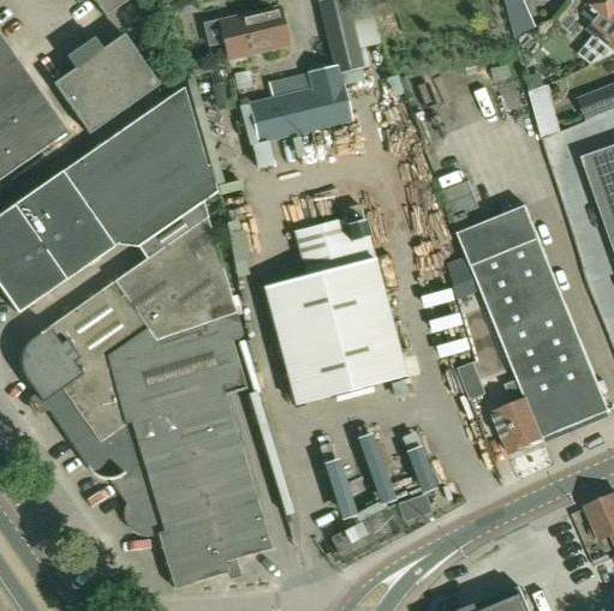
[(94,0),(106,15),(125,0),(77,0),(78,1),(79,0),(94,0)]
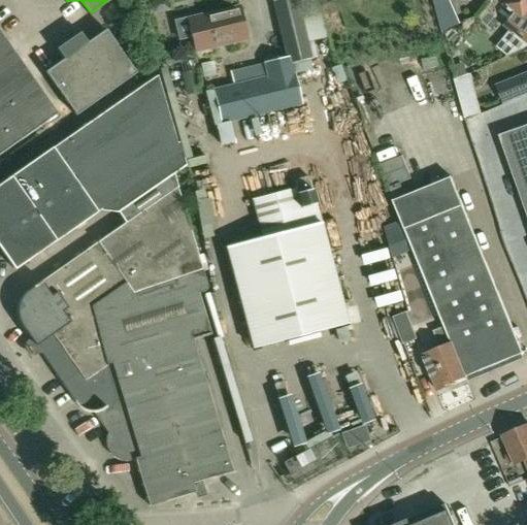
[(275,0),(284,35),(289,55),(291,54),(293,61),(310,57),(296,0),(275,0)]
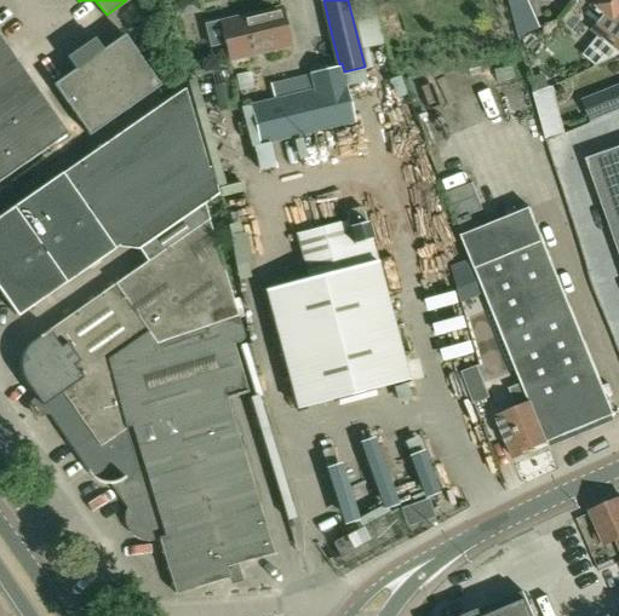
[(596,0),(595,1),(609,13),(603,22),(606,24),(600,33),(618,47),(618,0),(596,0)]
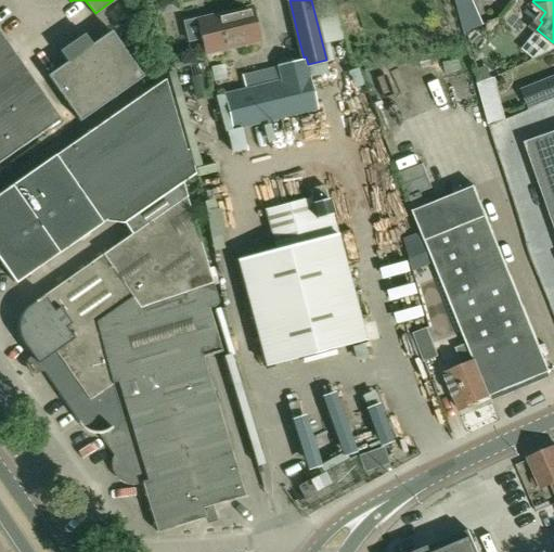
[(261,39),(253,3),(198,16),(185,20),(191,41),(203,38),(206,52),(261,39)]
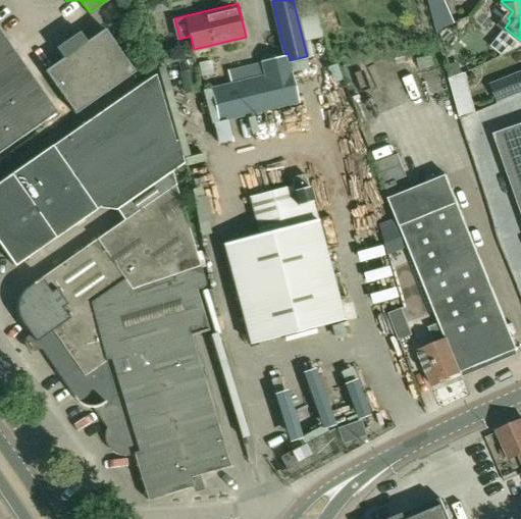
[(456,21),(451,10),(434,16),(437,30),(456,21)]
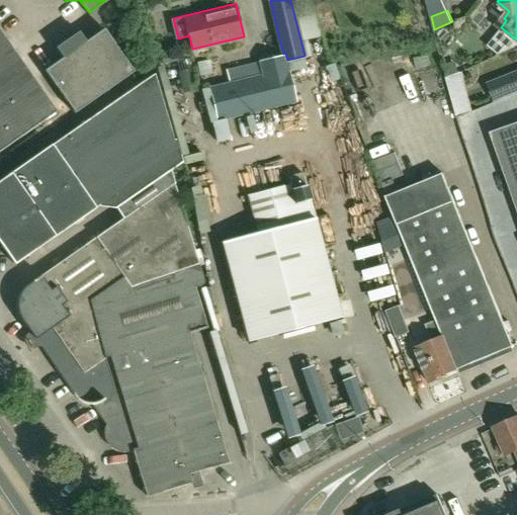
[(0,149),(58,109),(0,26),(0,149)]
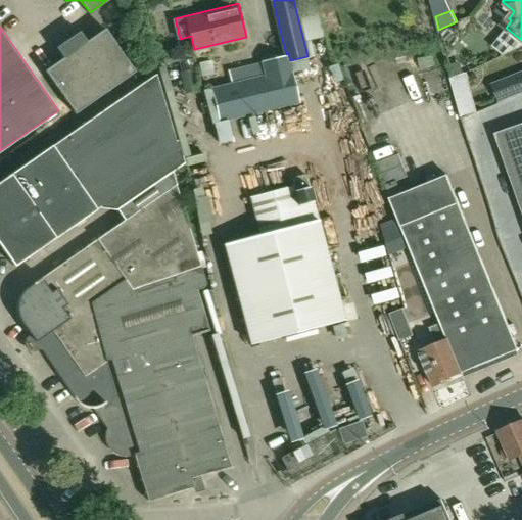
[(77,112),(136,71),(105,27),(87,40),(80,30),(56,46),(63,56),(45,69),(77,112)]
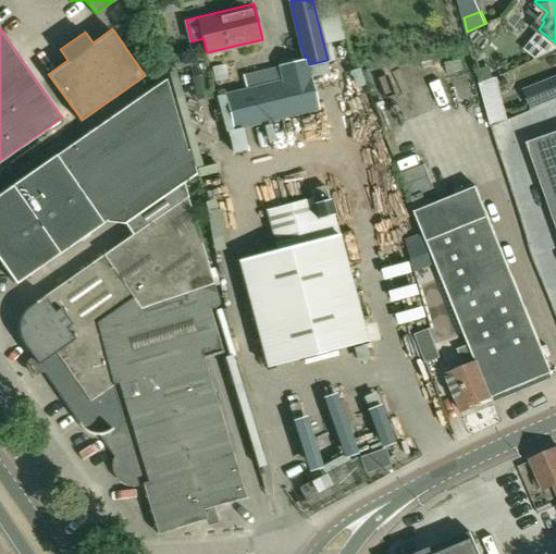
[(320,107),(309,64),(307,57),(305,58),(279,64),(280,64),(244,73),(247,87),(225,93),(234,128),(320,107)]
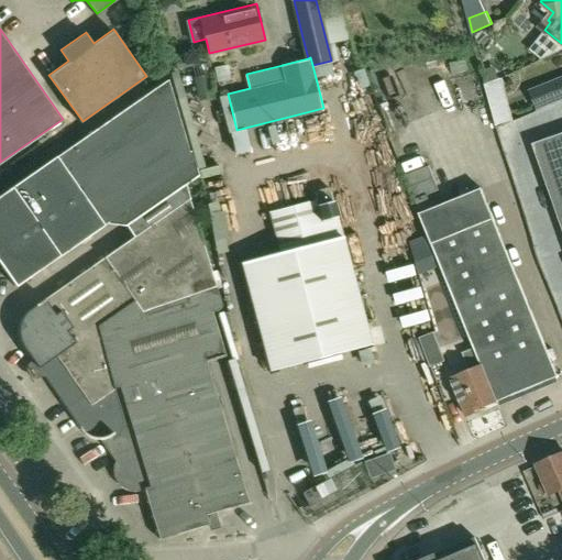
[(498,77),(495,67),(483,72),(486,81),(498,77)]
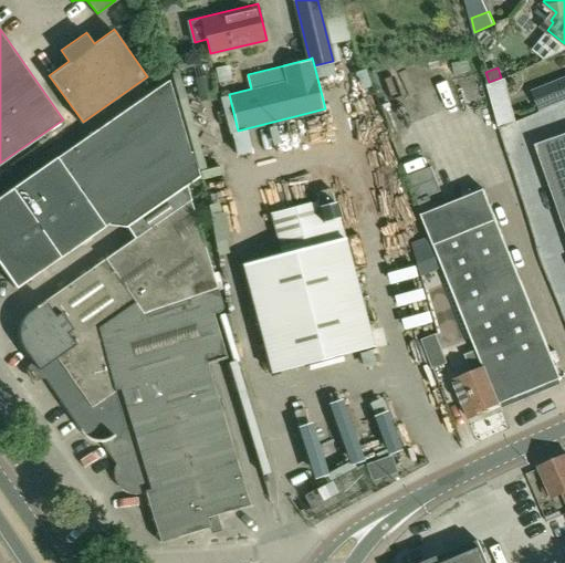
[(564,84),(562,76),(533,89),(541,108),(564,97),(564,84)]
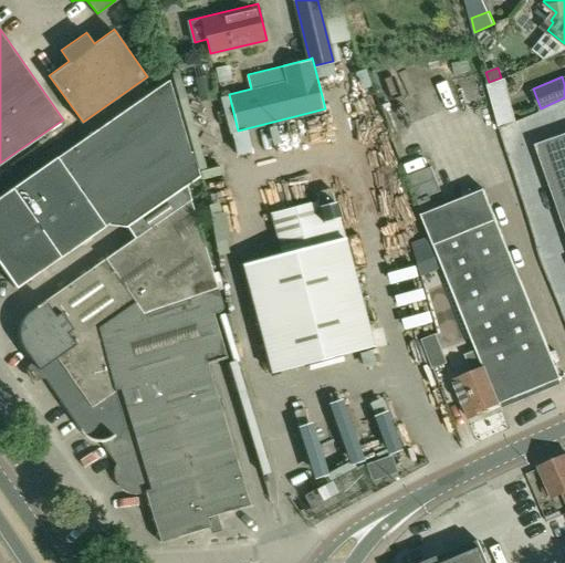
[(127,226),(187,184),(200,175),(194,150),(191,152),(169,77),(56,156),(0,196),(0,263),(17,287),(105,226),(127,226)]
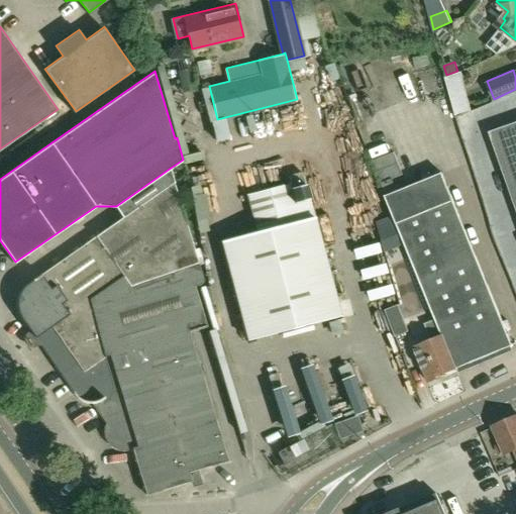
[(472,108),(467,91),(451,96),(456,114),(472,108)]
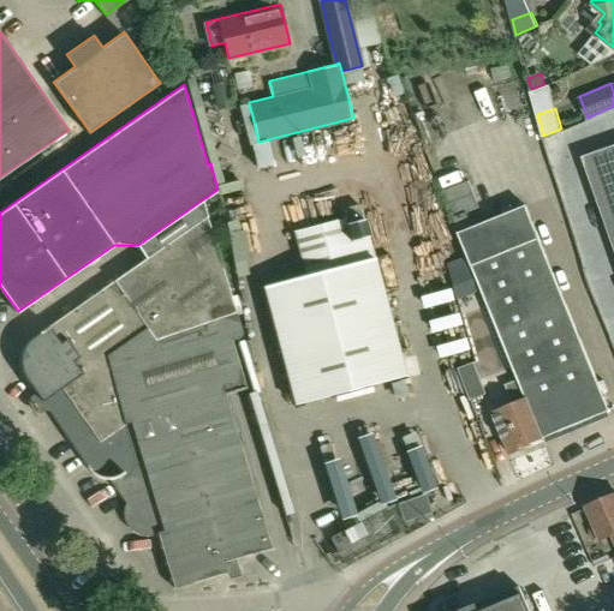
[(613,119),(600,119),(601,138),(613,138),(613,119)]
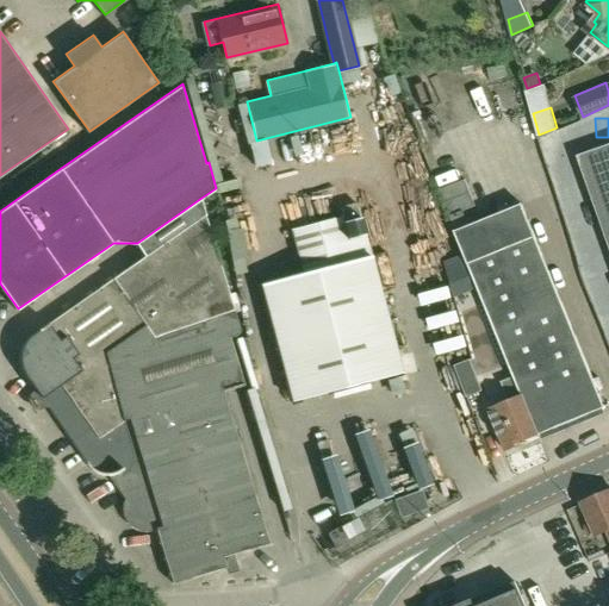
[(608,141),(606,142),(577,152),(592,198),(606,233),(608,243),(608,141)]
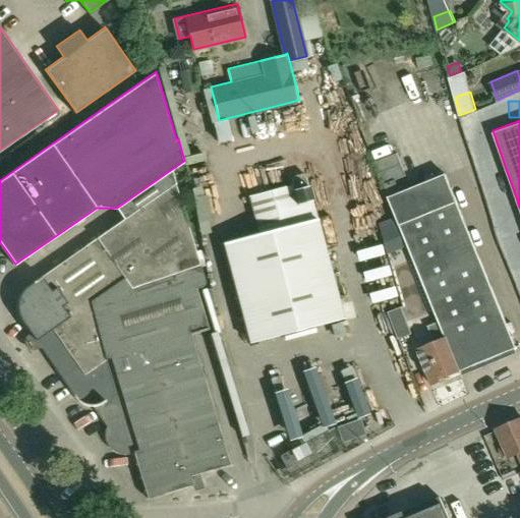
[(399,150),(376,159),(385,183),(396,178),(408,173),(399,150)]
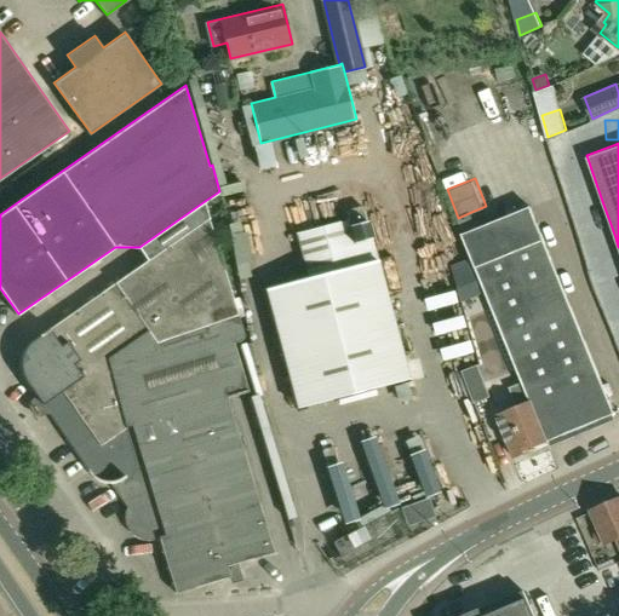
[(245,335),(244,332),(239,314),(210,217),(205,201),(139,247),(148,259),(127,274),(116,281),(34,339),(29,343),(26,347),(23,352),(22,358),(21,363),(22,369),(23,375),(27,380),(66,437),(90,471),(96,477),(102,479),(109,481),(110,481),(127,505),(126,510),(125,514),(126,519),(127,523),(129,528),(132,531),(136,534),(139,536),(144,539),(148,539),(153,539),(159,536),(176,591),(229,575),(227,565),(274,551),(228,396),(248,390),(234,341),(240,340),(241,339),(242,338),(245,335)]
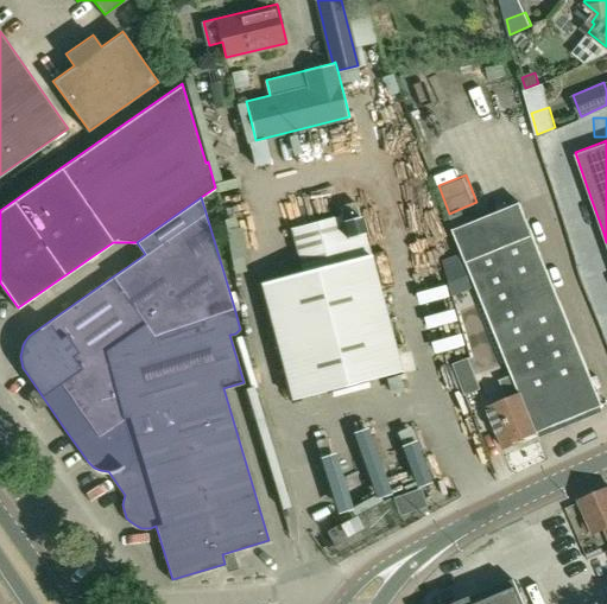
[(400,370),(356,201),(340,204),(342,215),(292,228),(303,273),(261,284),(291,398),(400,370)]
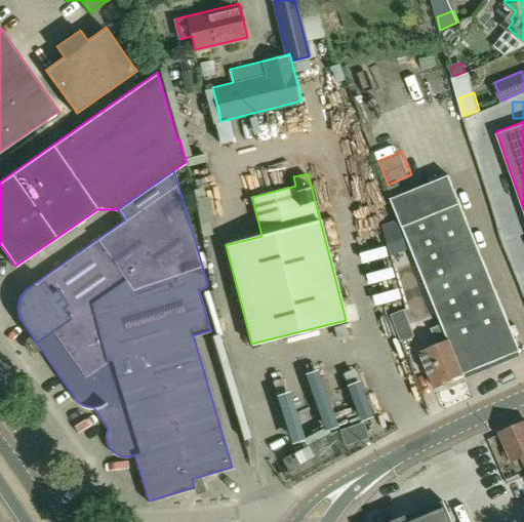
[(438,312),(464,372),(468,370),(469,371),(470,371),(470,370),(521,350),(449,174),(404,193),(399,179),(388,185),(393,197),(392,198),(438,312)]
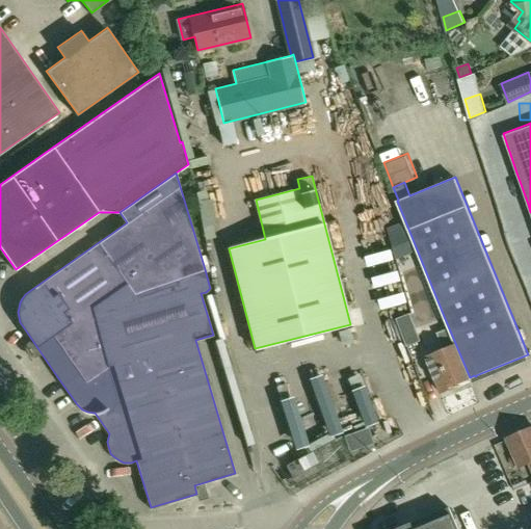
[(414,240),(405,221),(390,228),(395,247),(414,240)]
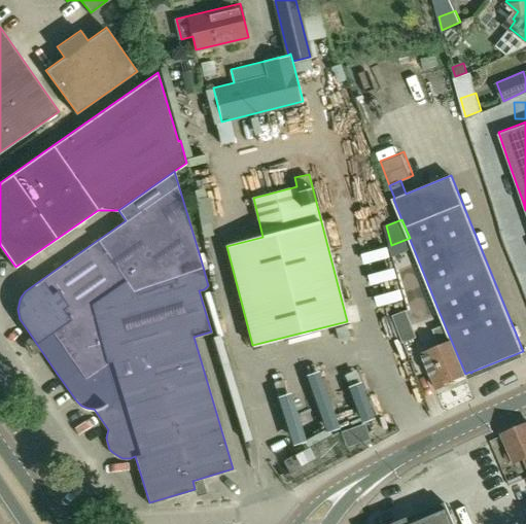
[(374,264),(380,284),(392,280),(386,259),(374,264)]
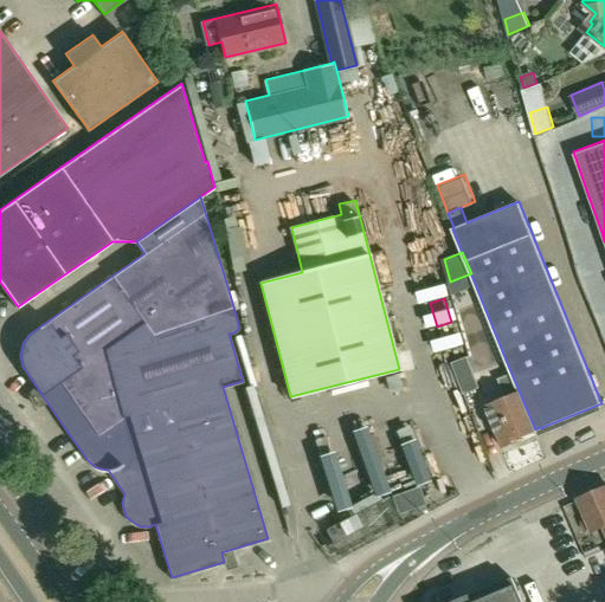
[(480,387),(468,355),(452,361),(464,392),(480,387)]
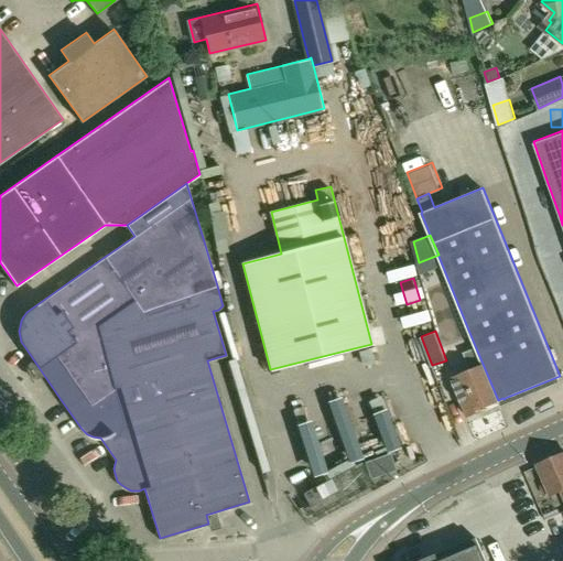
[(487,405),(498,400),(471,335),(475,347),(464,352),(472,370),(453,378),(468,414),(488,407),(487,405)]
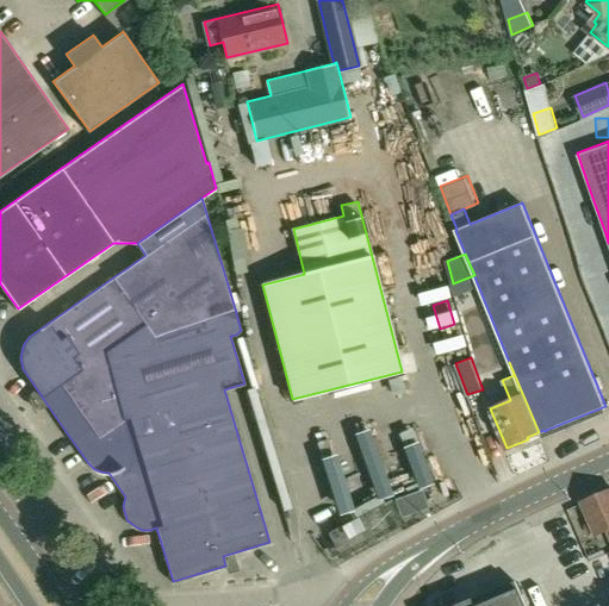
[(466,392),(449,395),(453,420),(470,418),(466,392)]
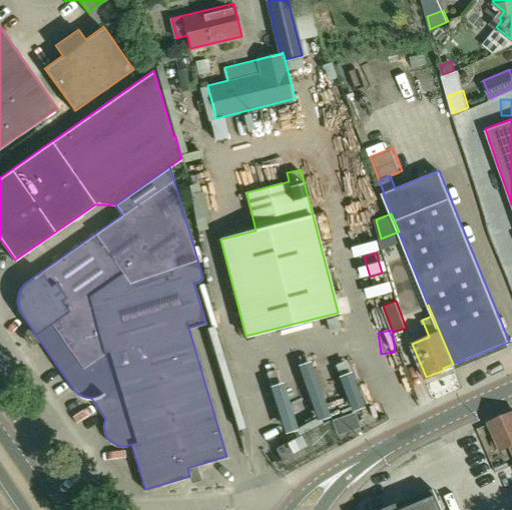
[(201,350),(217,349),(216,336),(201,337),(201,350)]
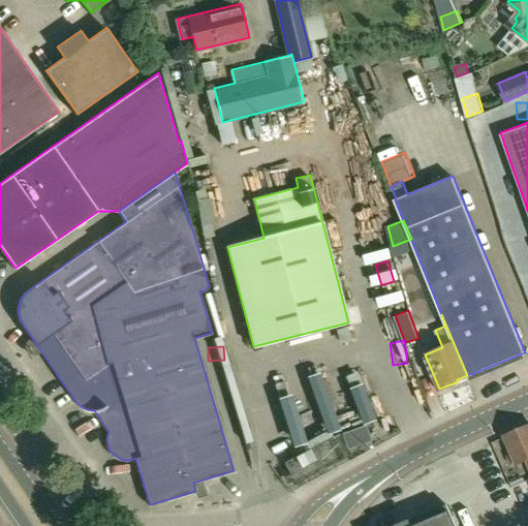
[(343,371),(302,388),(307,402),(310,401),(315,414),(323,411),(331,431),(342,426),(336,411),(347,407),(340,389),(348,385),(343,371)]
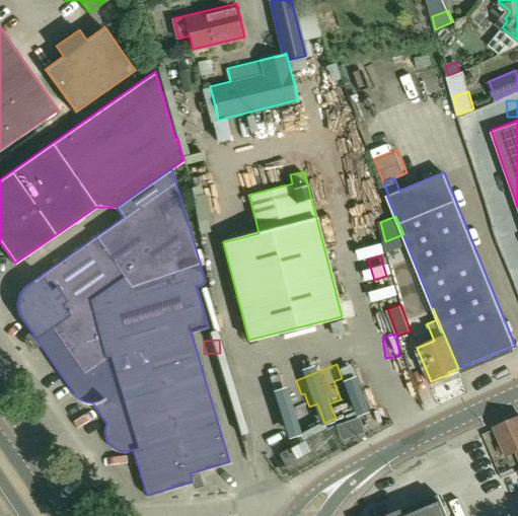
[(370,379),(344,384),(348,407),(374,401),(370,379)]
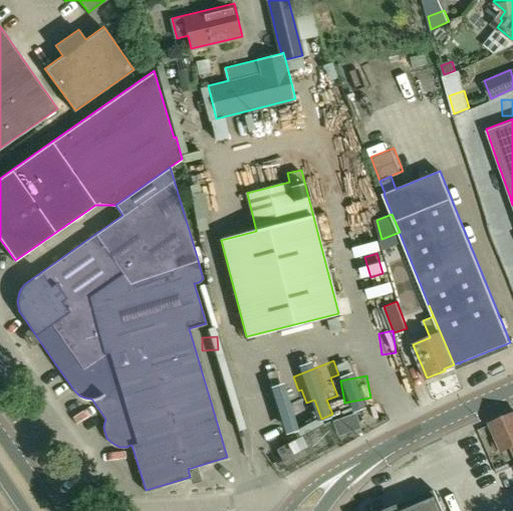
[(512,412),(490,422),(503,450),(512,446),(512,412)]
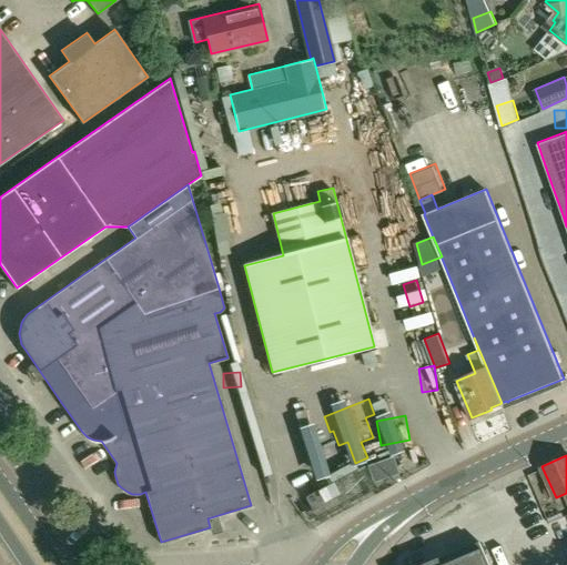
[(374,481),(396,481),(396,463),(374,463),(374,481)]
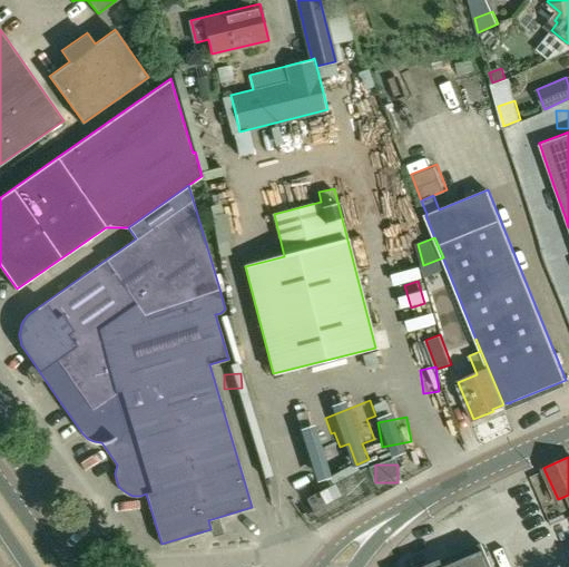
[(322,495),(347,495),(347,480),(322,480),(322,495)]
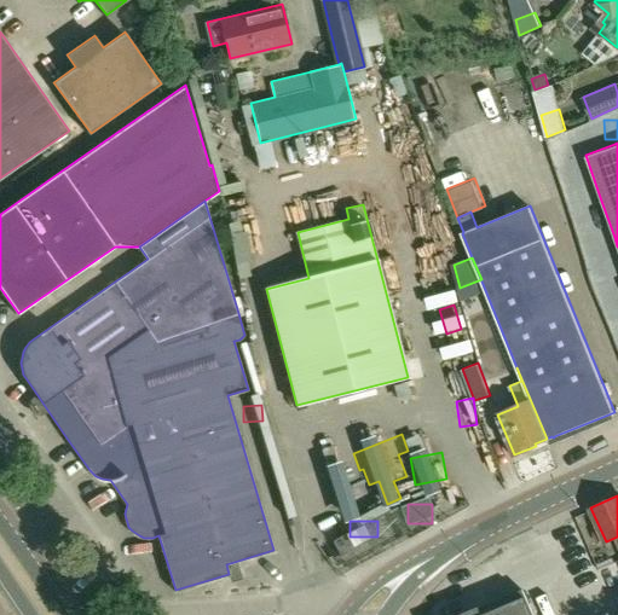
[(535,614),(524,587),(480,607),(480,605),(478,607),(479,608),(461,614),(535,614)]
